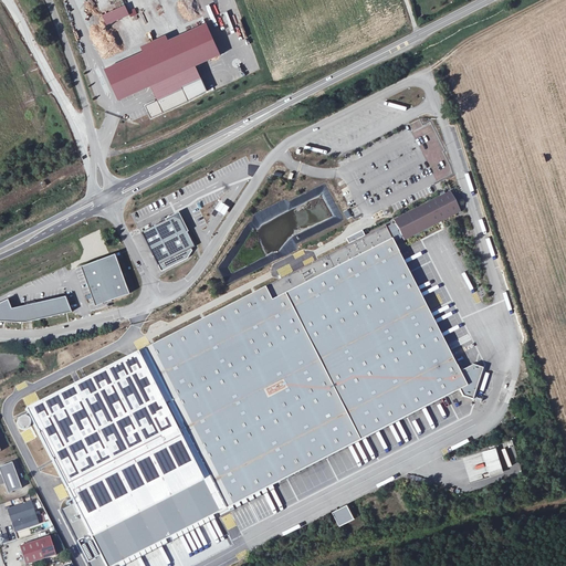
[(105,16),(108,23),(130,13),(127,6),(105,16)]
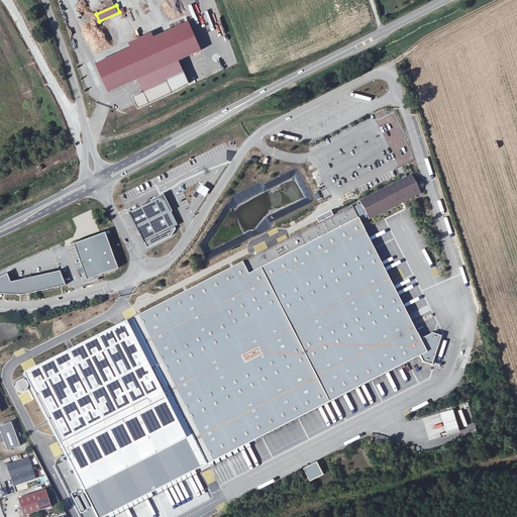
[(190,21),(154,37),(151,32),(131,41),(134,47),(98,64),(111,91),(202,48),(190,21)]
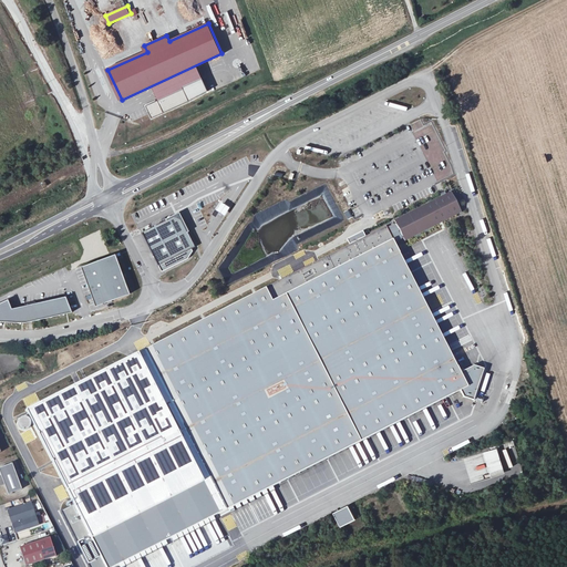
[(147,106),(153,117),(189,100),(185,90),(147,106)]
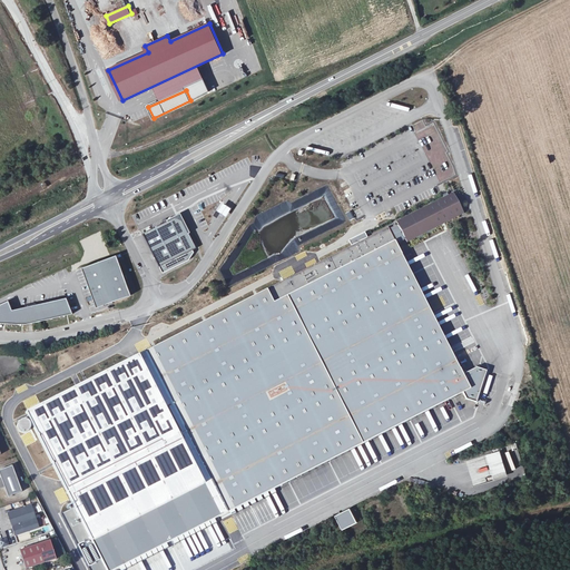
[(463,375),(448,346),(396,245),(405,241),(406,242),(463,213),(454,194),(396,223),(397,225),(389,229),(387,228),(145,352),(227,513),(462,393),(465,401),(475,403),(487,372),(477,369),(463,375)]
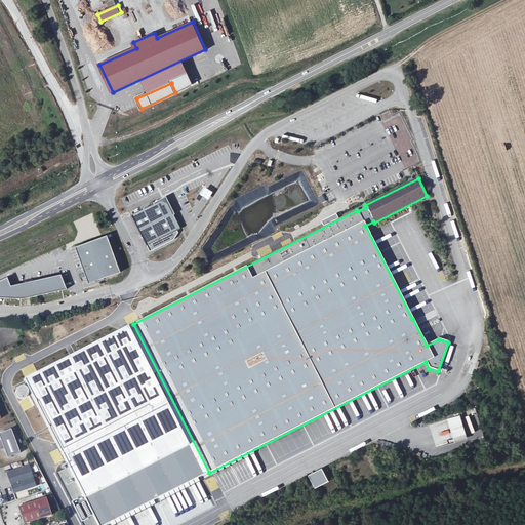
[(203,185),(198,192),(202,195),(206,198),(211,191),(207,188),(203,185)]
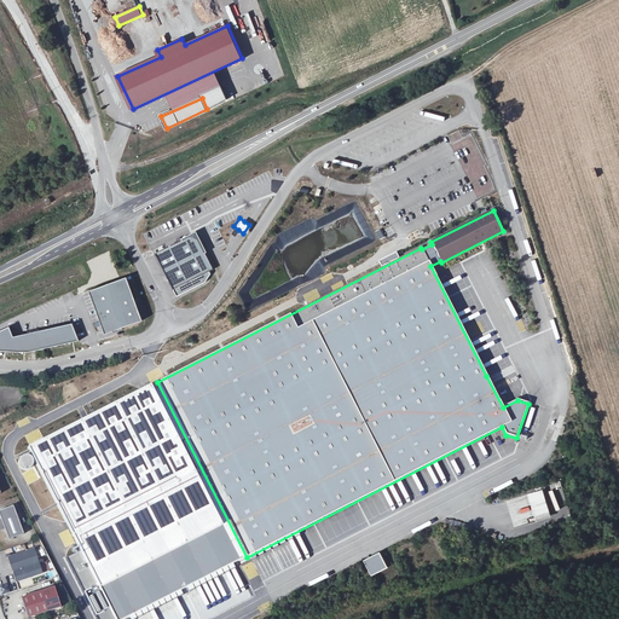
[(177,296),(206,282),(212,273),(210,271),(214,270),(206,253),(207,252),(197,231),(181,239),(183,241),(156,254),(177,296)]
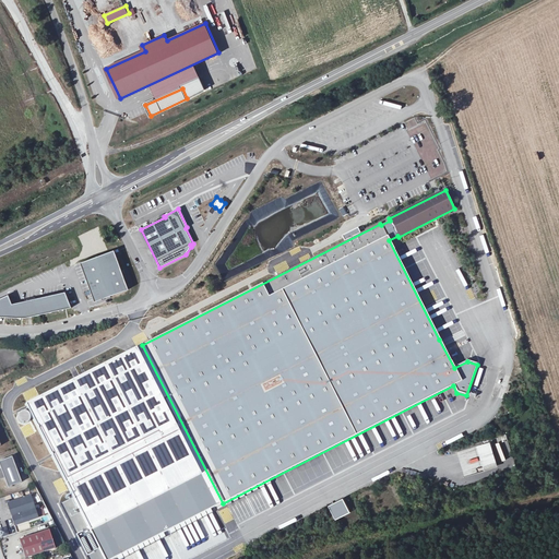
[(115,251),(82,263),(95,301),(129,289),(115,251)]
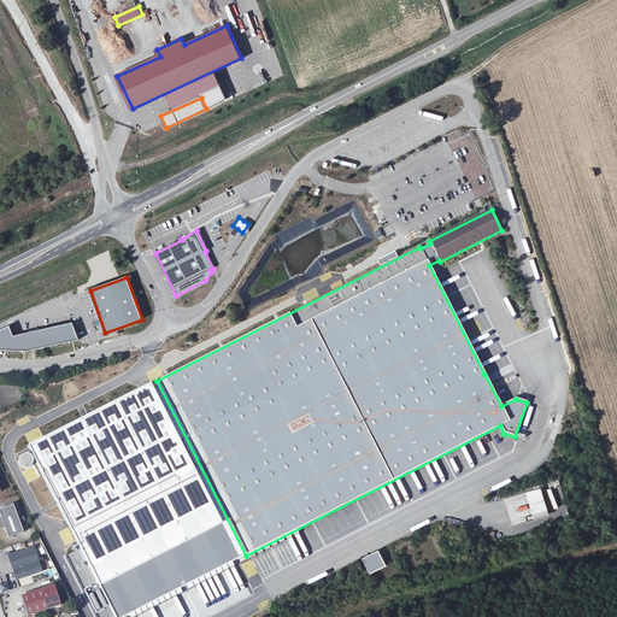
[(9,327),(0,330),(0,350),(29,352),(78,340),(72,322),(15,336),(9,327)]
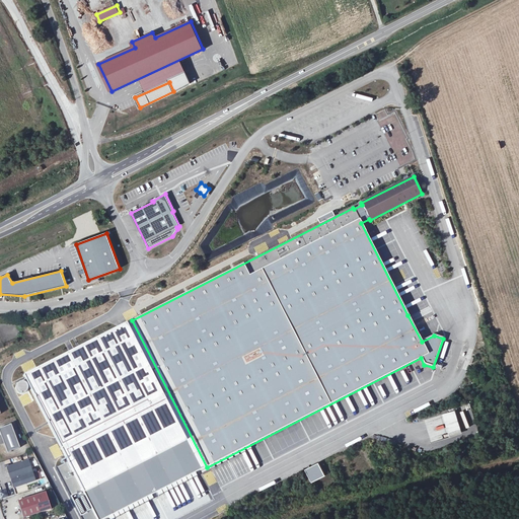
[(457,410),(457,411),(435,418),(438,430),(445,428),(448,438),(463,434),(461,428),(467,426),(468,428),(475,426),(474,423),(469,424),(464,408),(457,410)]
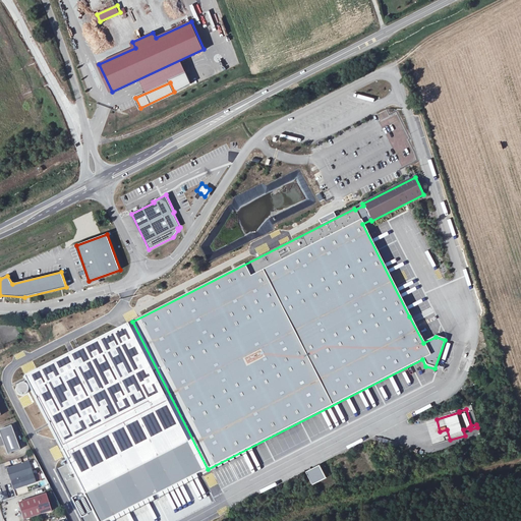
[(11,426),(0,429),(0,432),(8,454),(20,450),(11,426)]
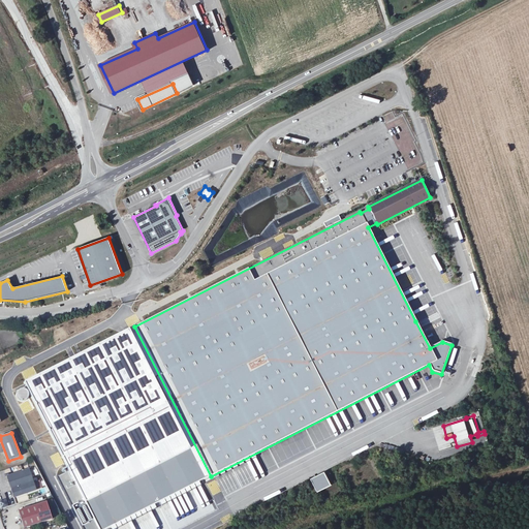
[(29,470),(7,476),(14,498),(36,491),(29,470)]
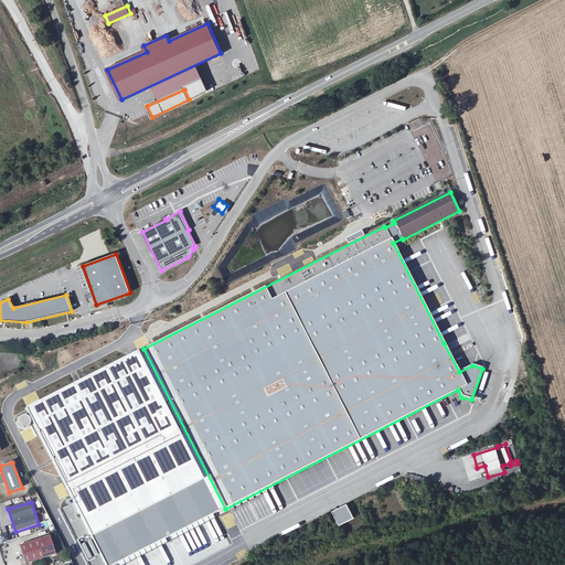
[(0,541),(1,543),(13,539),(10,532),(0,534),(0,541)]
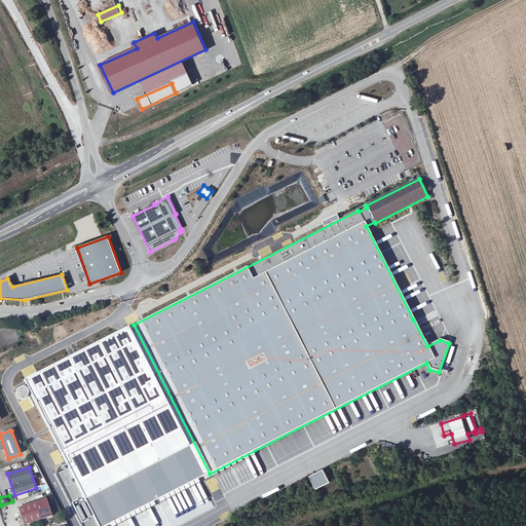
[(46,499),(17,509),(24,525),(51,516),(46,499)]
